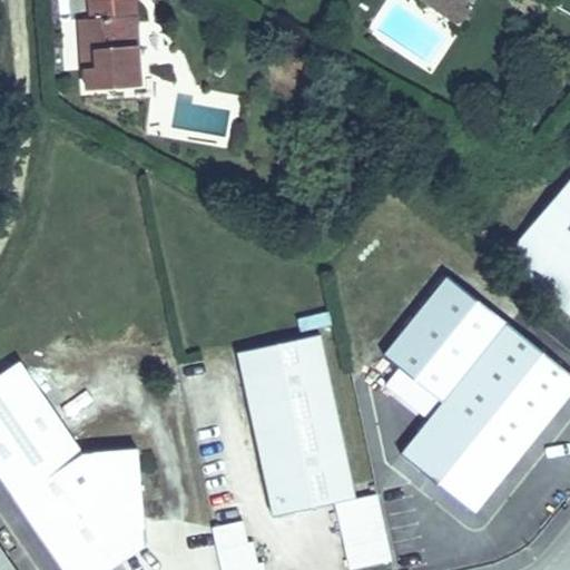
[(140,86),(134,0),(90,0),(91,18),(80,19),(82,69),(86,69),(87,89),(140,86)]
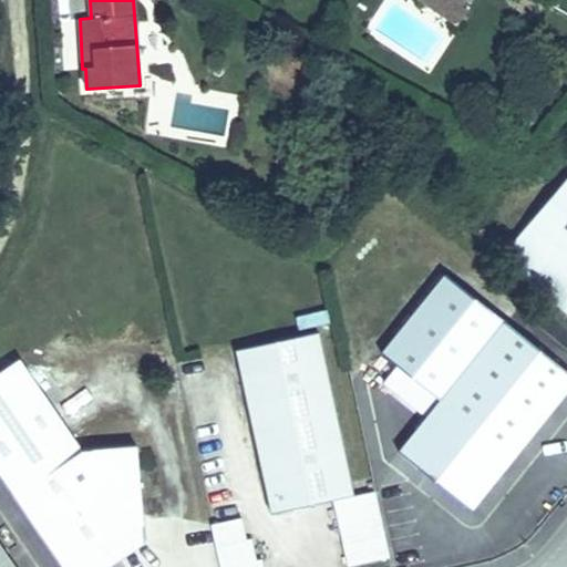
[(467,10),(459,3),(457,4),(451,0),(419,0),(419,1),(456,27),(467,10)]
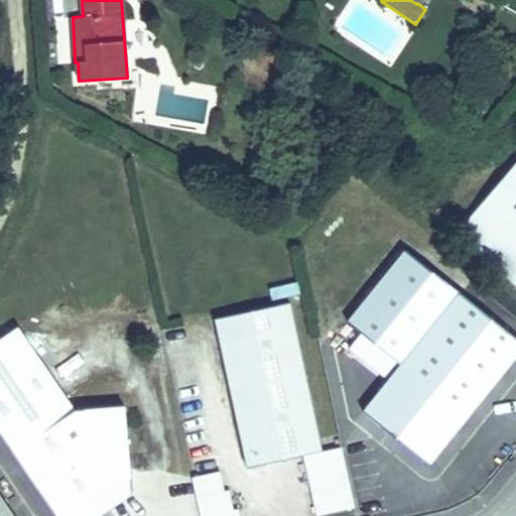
[(515,286),(515,160),(454,234),(515,286)]
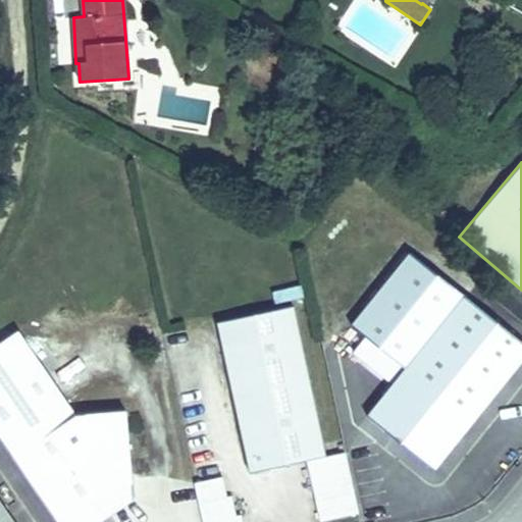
[(433,469),(521,358),(521,343),(410,254),(352,327),(404,369),(366,416),(433,469)]
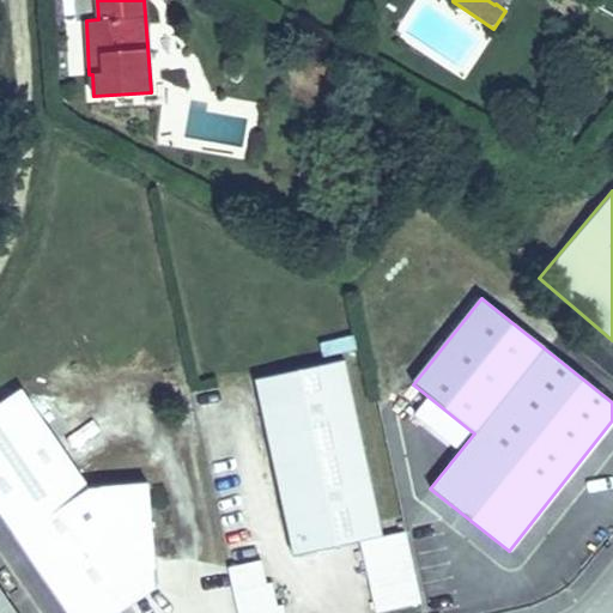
[(382,535),(344,359),(255,378),(295,554),(382,535)]
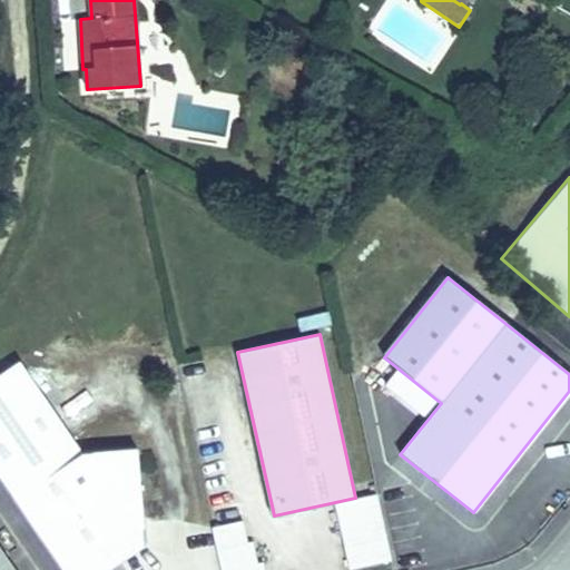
[(143,513),(137,448),(82,452),(19,361),(0,373),(0,479),(61,569),(109,569),(146,546),(128,517),(143,513)]
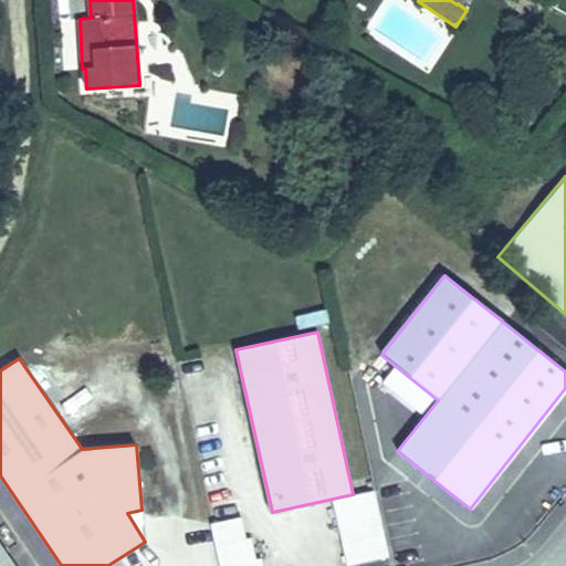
[(388,556),(374,491),(333,500),(334,500),(347,565),(388,556)]
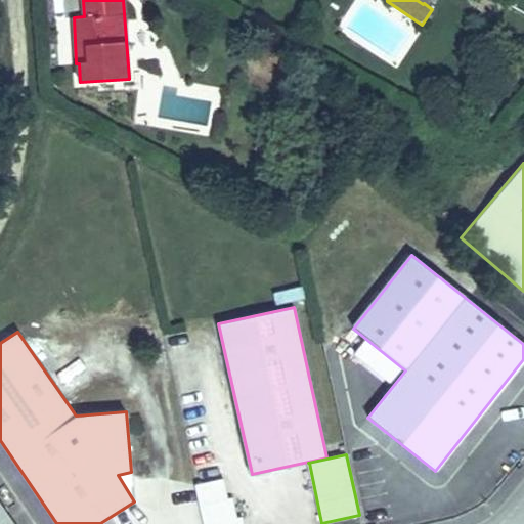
[(134,501),(131,472),(118,475),(134,501)]
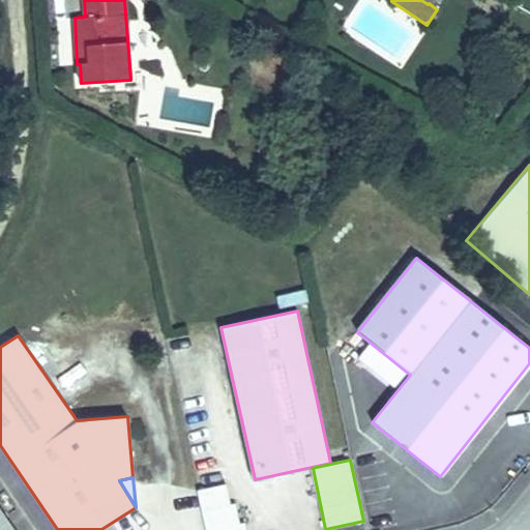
[(239,524),(235,503),(230,504),(226,484),(198,491),(206,529),(245,529),(244,523),(239,524)]
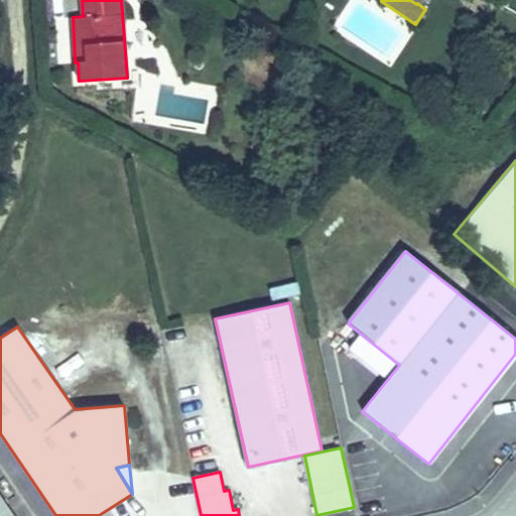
[(0,515),(14,515),(0,495),(0,515)]
